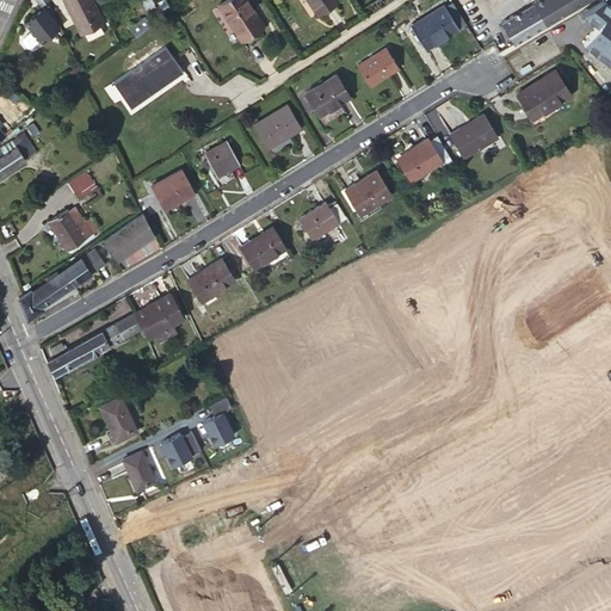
[(36,0),(42,6),(25,22),(32,30),(39,39),(41,41),(59,25),(45,0),(36,0)]
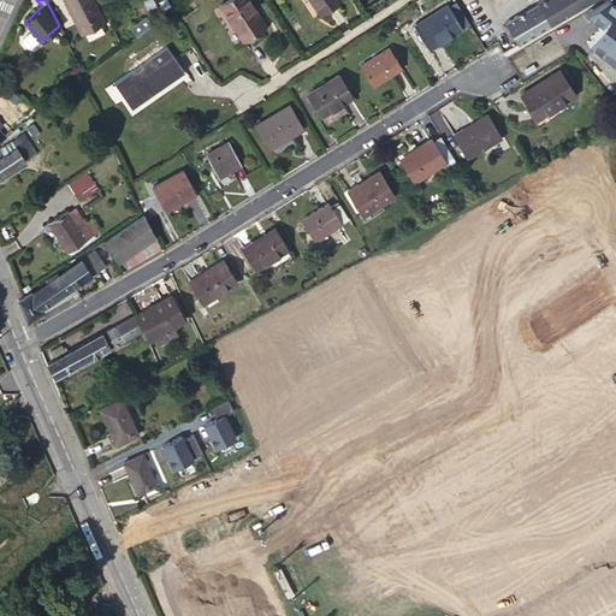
[(63,0),(81,34),(104,21),(93,0),(63,0)]
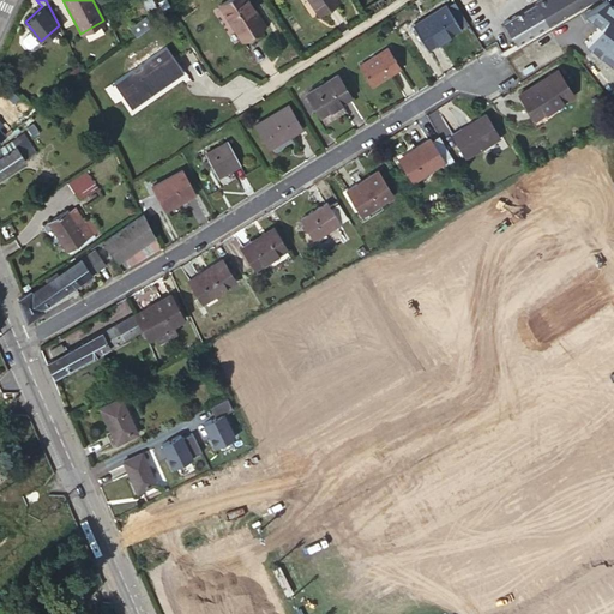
[(148,13),(157,7),(152,0),(140,0),(148,13)]
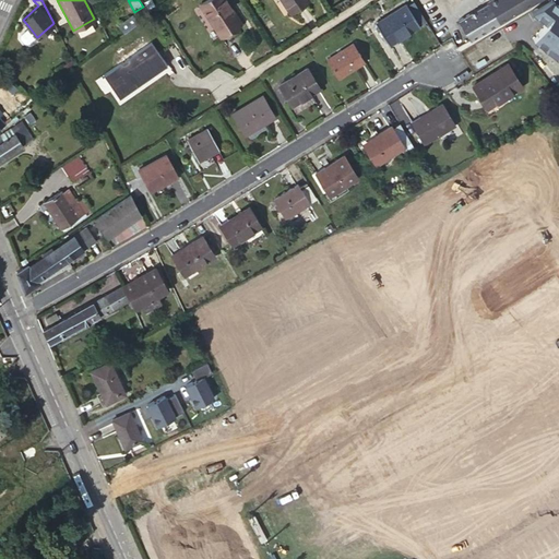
[(219,35),(239,23),(224,0),(205,0),(199,4),(219,35)]
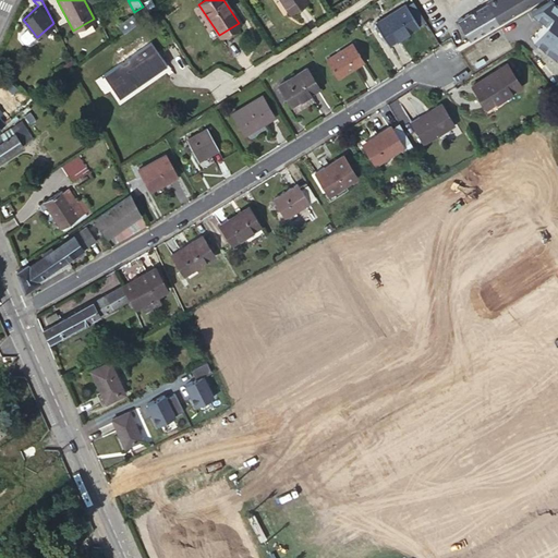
[(279,0),(289,14),(307,1),(306,0),(279,0)]
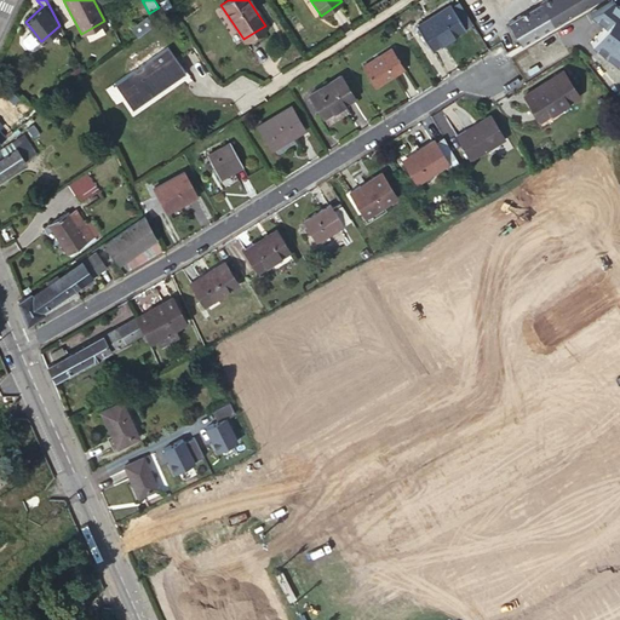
[(472,24),(457,0),(454,0),(449,4),(465,29),(472,24)]
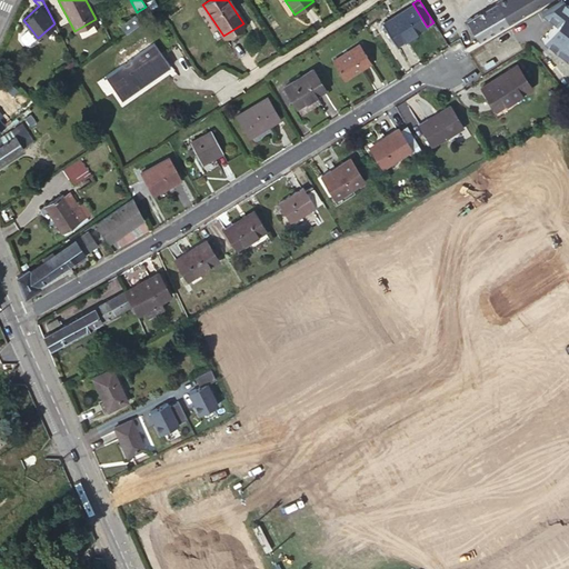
[(478,41),(548,0),(500,0),(466,21),(478,41)]
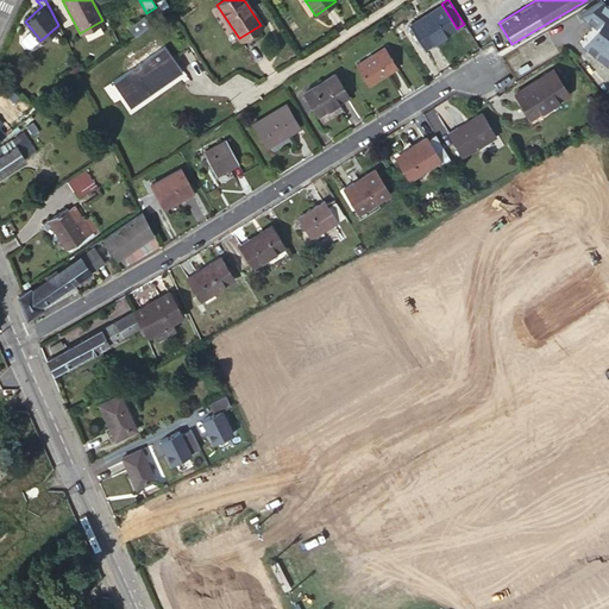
[(608,7),(600,0),(597,0),(578,12),(595,24),(579,43),(608,64),(608,7)]
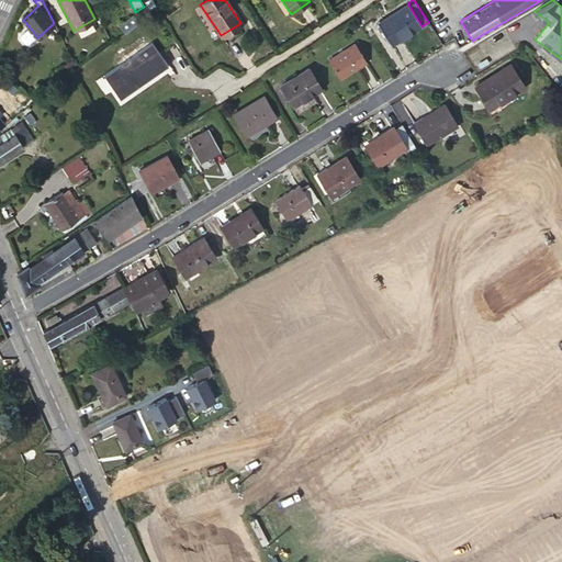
[(422,26),(407,3),(378,22),(391,44),(422,26)]
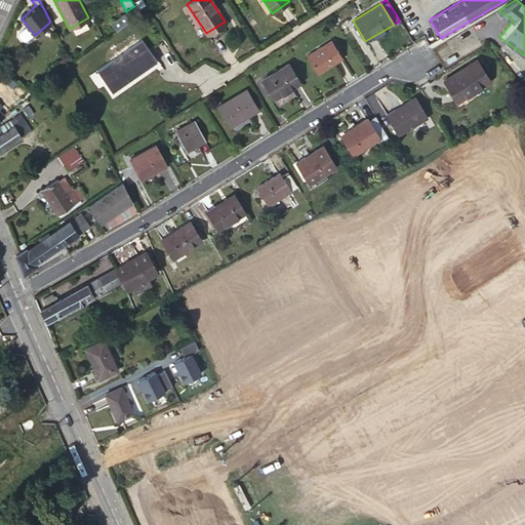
[(112,25),(116,31),(129,21),(124,14),(112,25)]
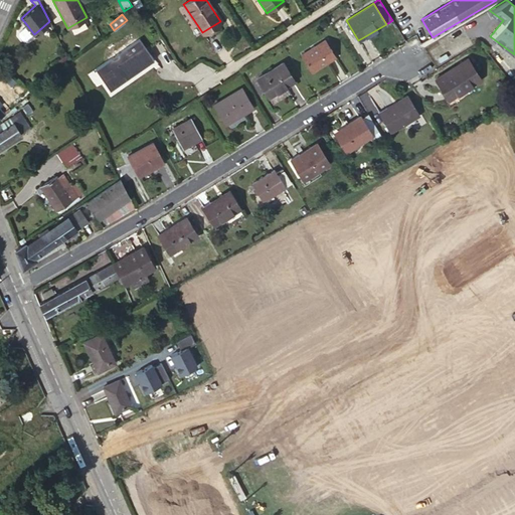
[(33,33),(27,25),(18,32),(18,35),(22,39),(25,39),(33,33)]
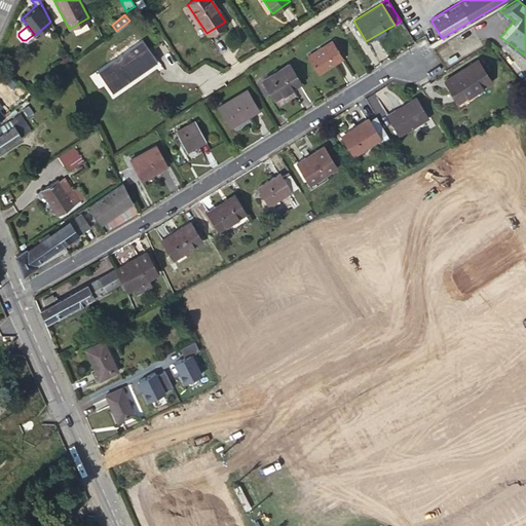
[(125,78),(154,58),(142,39),(113,60),(125,78)]
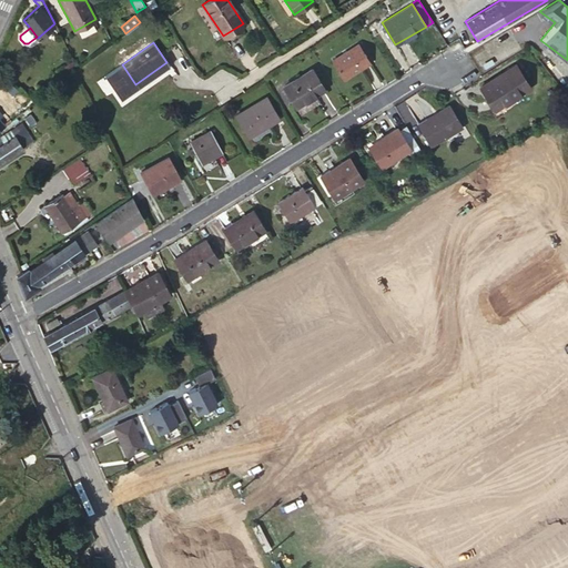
[(344,78),(369,62),(357,44),(332,60),(344,78)]
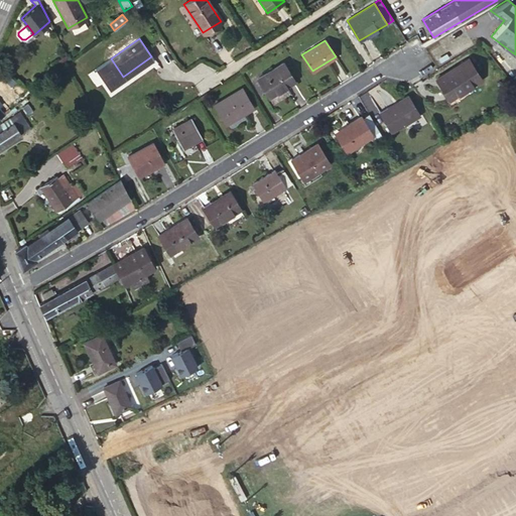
[(62,61),(65,63),(66,62),(69,60),(66,53),(57,60),(60,63),(62,61)]
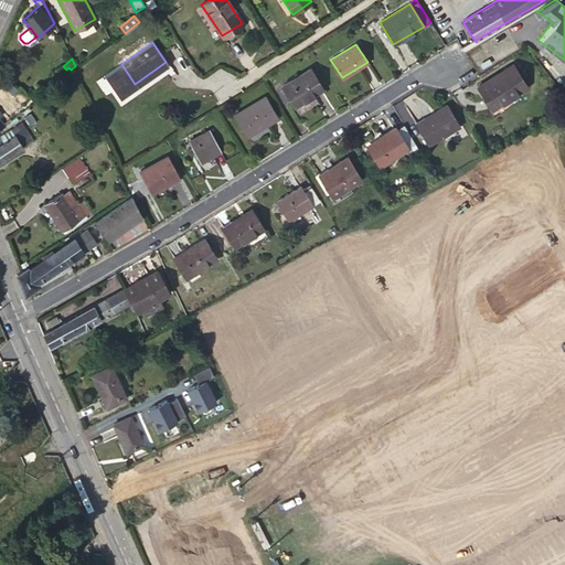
[(487,94),(494,107),(526,86),(512,64),(477,87),(483,96),(487,94)]
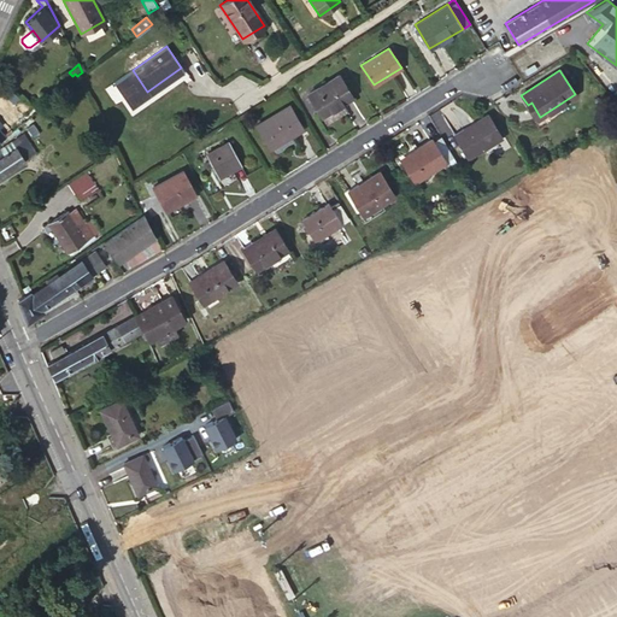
[(321,116),(353,97),(339,74),(306,94),(321,116)]
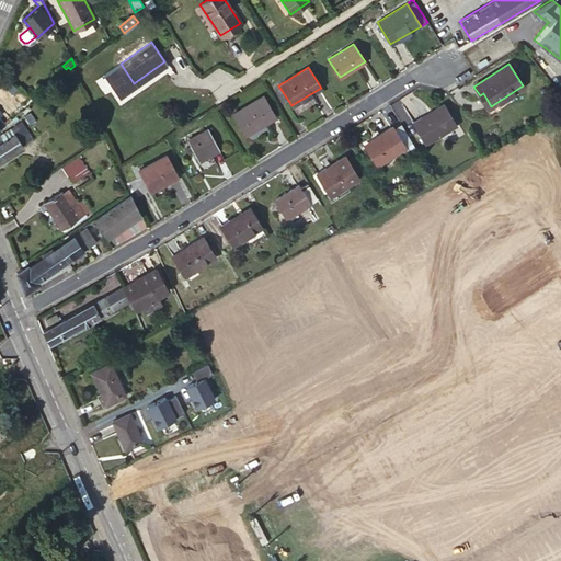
[(489,109),(491,106),(483,93),(480,95),(489,109)]
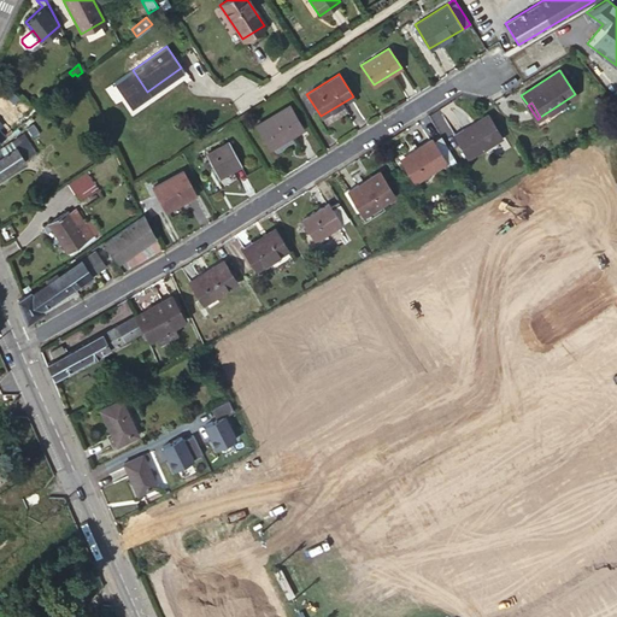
[(270,148),(304,128),(289,105),(256,125),(270,148)]
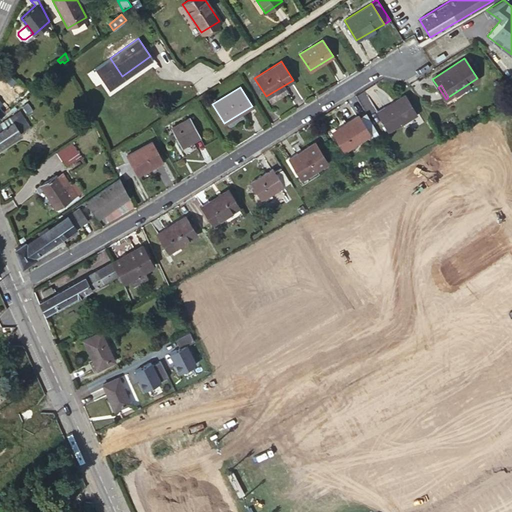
[(403,95),(394,100),(395,102),(384,109),(383,107),(376,111),(388,131),(415,114),(403,95)]
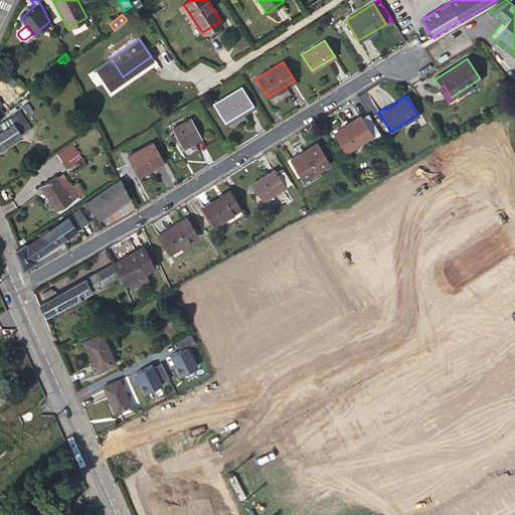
[(397,103),(396,101),(385,108),(386,110),(397,103)]
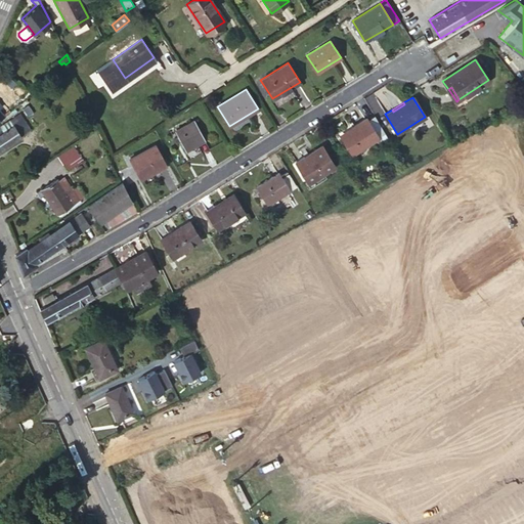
[(19,114),(0,126),(0,149),(20,136),(20,135),(30,129),(19,114)]
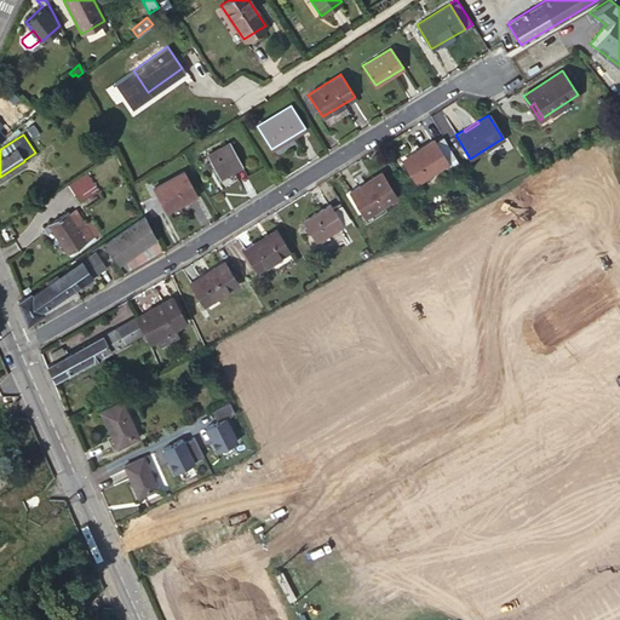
[(415,183),(448,162),(434,139),(413,153),(414,154),(403,161),(415,183)]
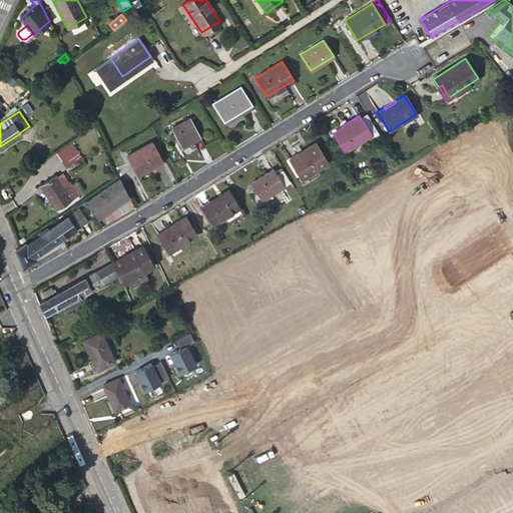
[(173,132),(176,137),(182,148),(200,137),(189,117),(171,128),(173,132)]
